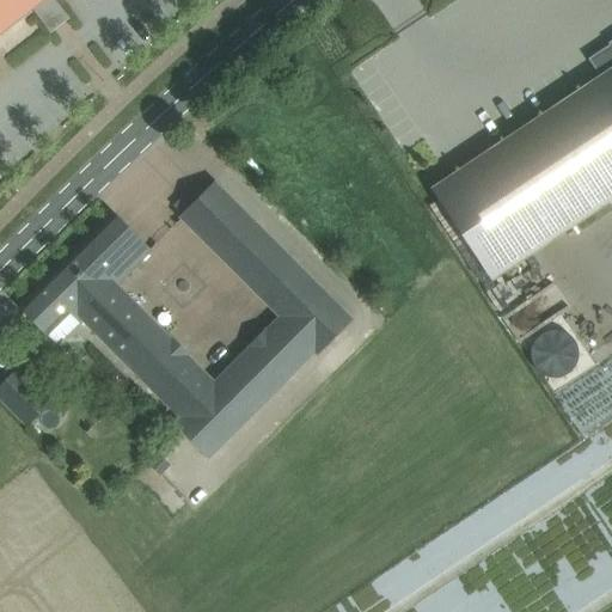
[(0,0),(0,34),(42,0),(0,0)]
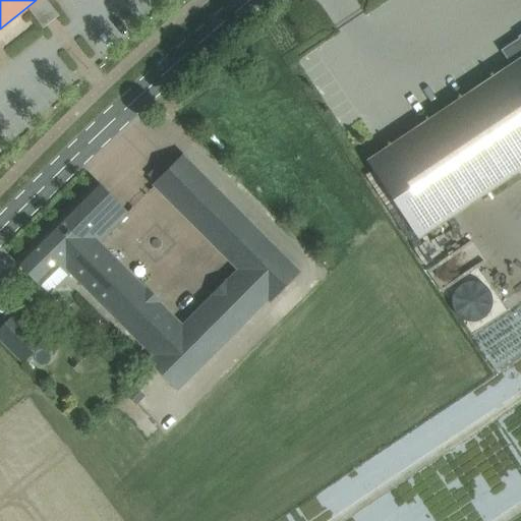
[(516,67),(371,163),(417,232),(520,163),(520,39),(505,50),(516,67)]
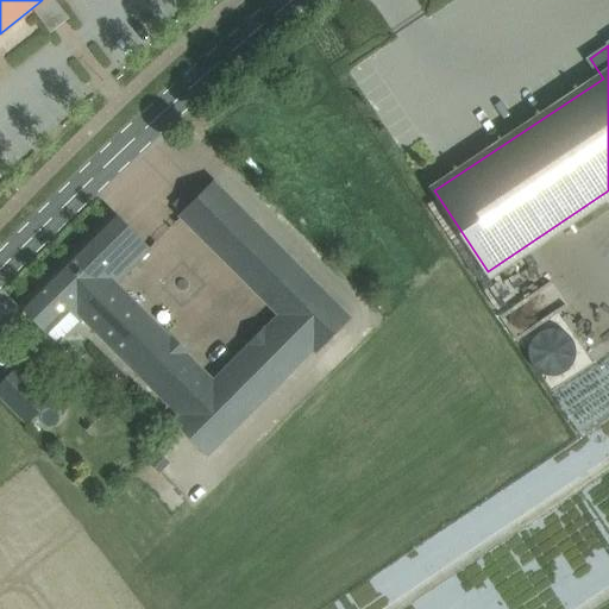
[(82,318),(95,331),(179,414),(173,420),(207,456),(313,351),(315,353),(352,318),(214,179),(177,215),(277,315),(213,378),(170,334),(168,337),(129,297),(110,316),(96,303),(151,250),(114,213),(19,307),(46,333),(69,311),(79,320),(82,318)]
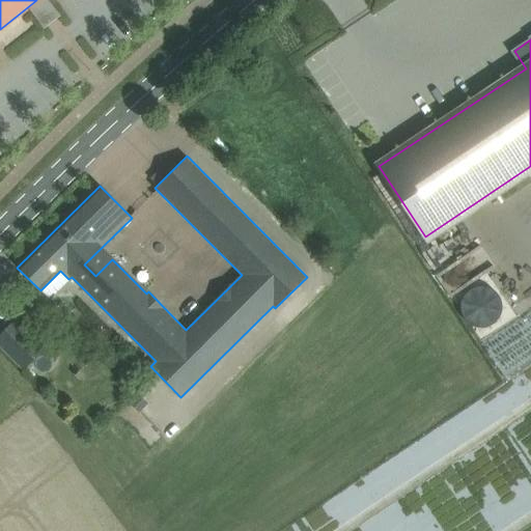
[(460,302),(460,306),(460,309),(462,312),(462,314),(464,317),(466,320),(468,323),(469,324),(471,325),(473,326),(475,327),(477,327),(479,328),(481,328),(483,328),(486,327),(488,326),(491,325),(493,324),(495,323),(497,320),(498,319),(499,317),(500,315),(501,312),(502,310),(502,308),(502,306),(502,304),(501,302),(500,299),(499,297),(498,295),(497,294),(495,291),(493,289),(492,288),(490,287),(487,287),(485,286),(483,286),(481,286),(479,286),(477,286),(475,287),(474,287),(472,288),(471,289),(469,290),(468,291),(466,292),(465,295),(464,296),(463,299),(462,300),(460,302)]
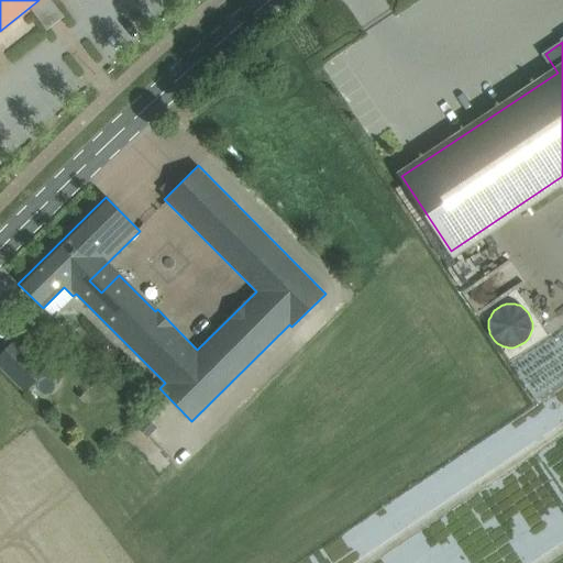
[(17,339),(0,354),(0,365),(25,392),(47,370),(17,339)]
